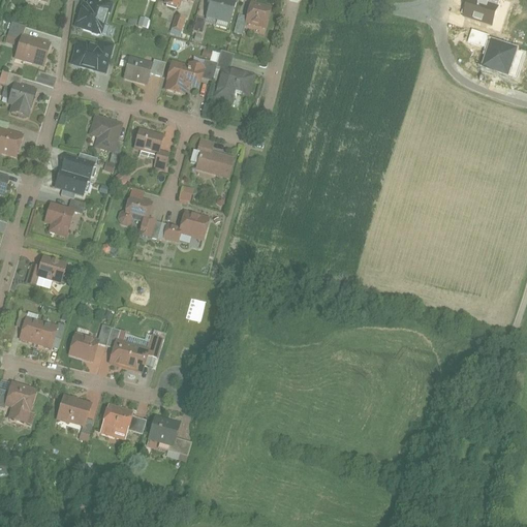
[(81,1),(72,24),(97,32),(104,10),(106,11),(110,2),(103,0),(87,0),(86,3),(81,1)]
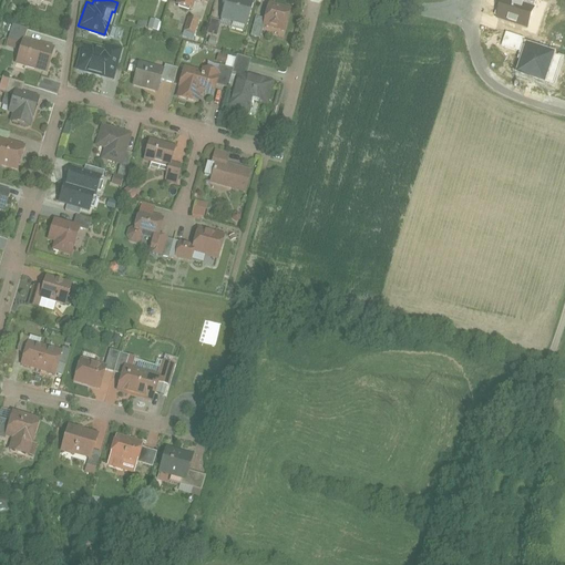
[(245,24),(252,0),(224,0),(219,18),(245,24)]
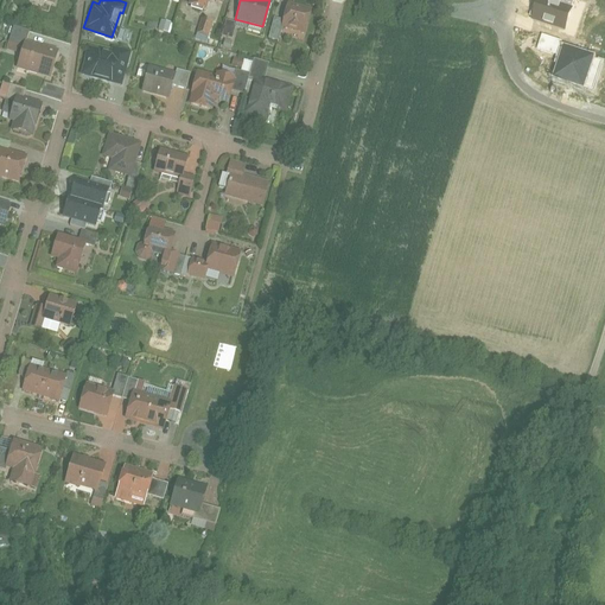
[(312,7),(287,0),(282,19),(280,27),(304,33),(312,7)]
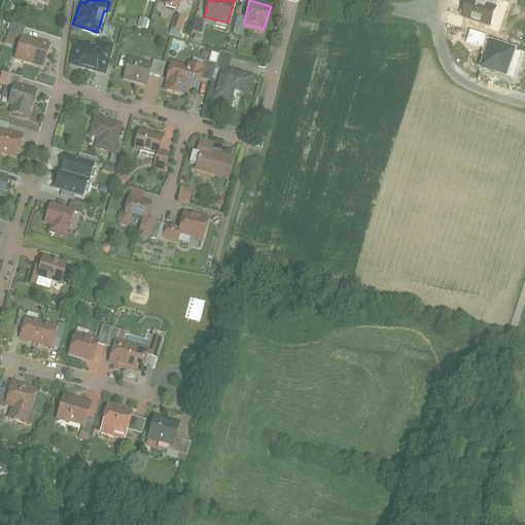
[(478,0),(464,0),(459,16),(488,26),(496,0),(478,0)]
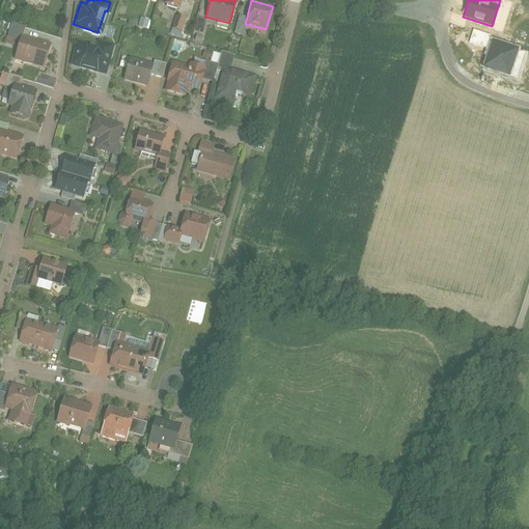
[(245,24),(247,17),(239,14),(233,33),(242,35),(245,24)]
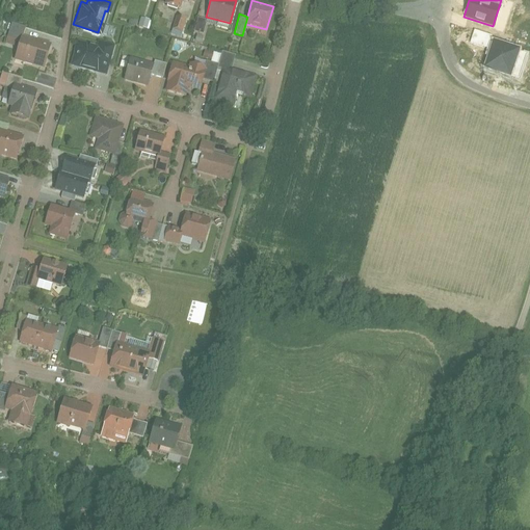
[(187,19),(177,15),(173,27),(183,30),(187,19)]
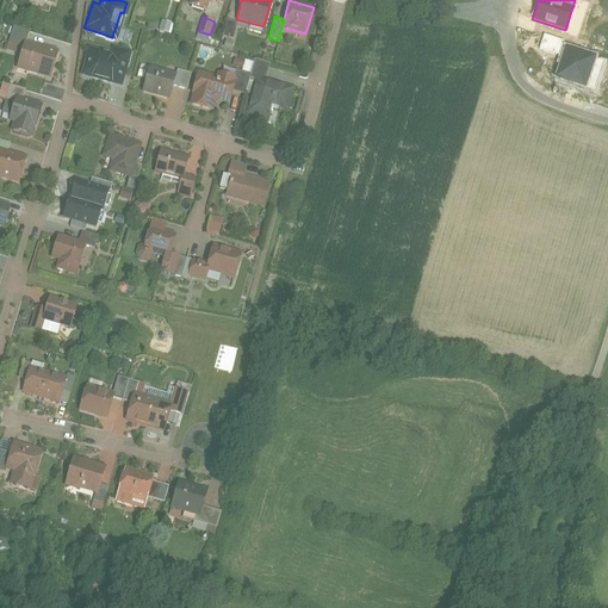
[(159,29),(169,32),(173,22),(162,18),(159,29)]
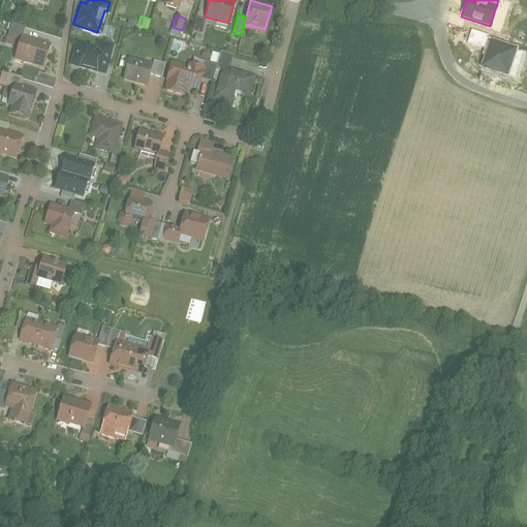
[(205,18),(195,16),(192,29),(200,31),(205,18)]
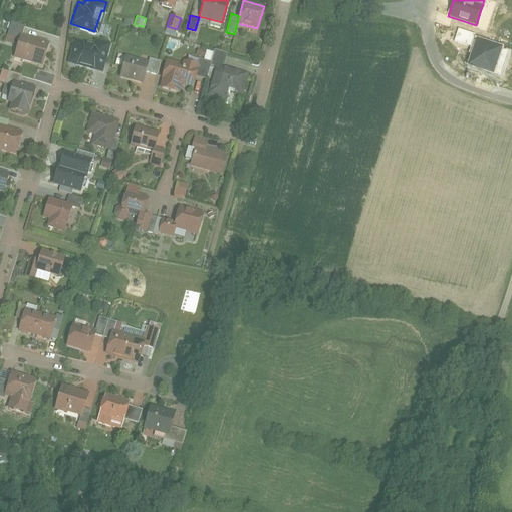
[(132,25),(134,18),(125,16),(123,23),(132,25)]
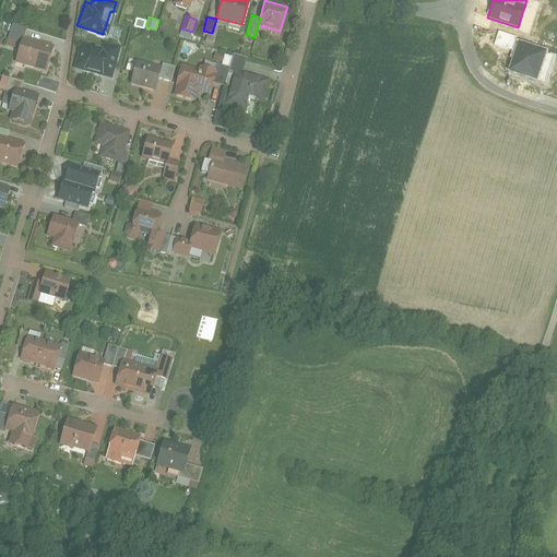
[(0,28),(6,31),(11,23),(0,19),(0,28)]
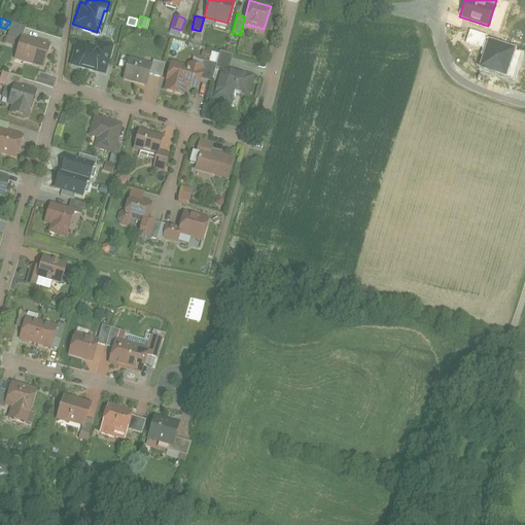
[(5,42),(18,46),(21,35),(22,35),(25,26),(11,22),(5,42)]
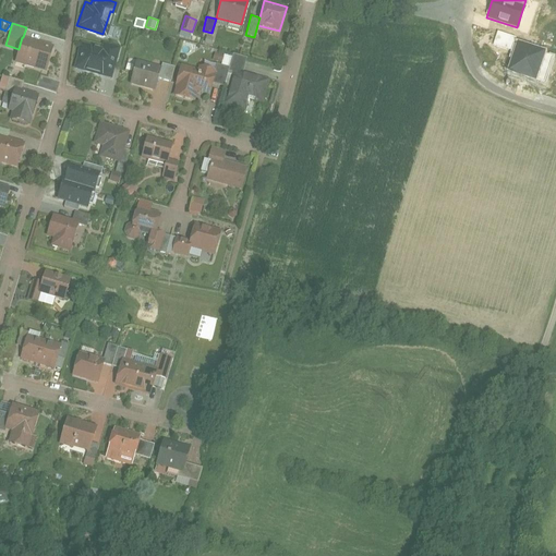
[(23,37),(22,37),(19,49),(14,62),(45,72),(52,46),(23,37)]
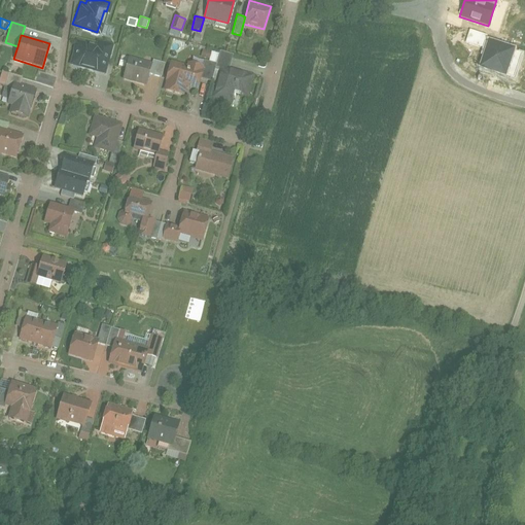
[(75,38),(68,63),(102,71),(110,43),(94,39),(93,43),(75,38)]
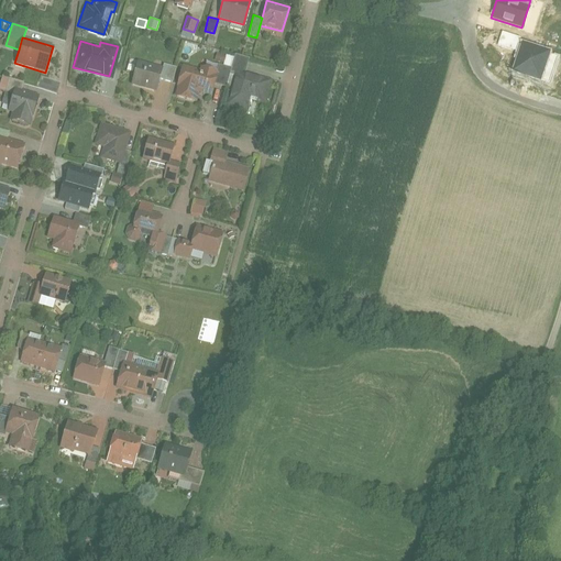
[(550,52),(521,43),(512,74),(540,84),(550,52)]
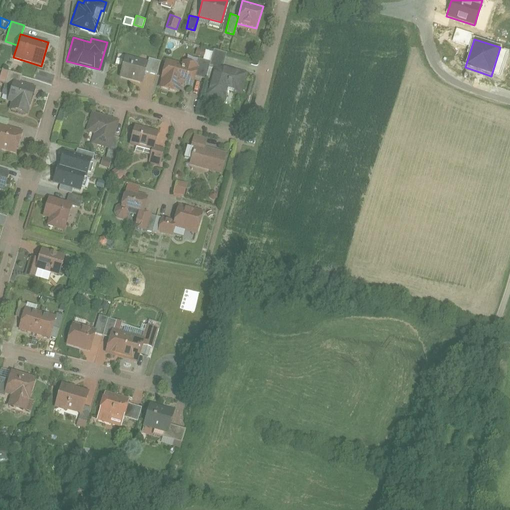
[(197,47),(195,54),(207,57),(209,51),(197,47)]
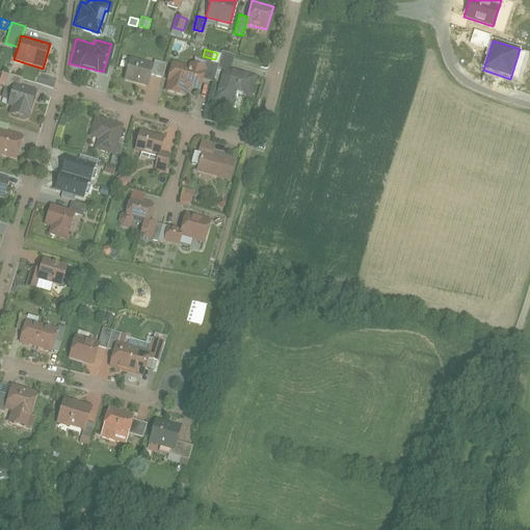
[(222,67),(231,69),(235,54),(222,51),(218,65),(222,67)]
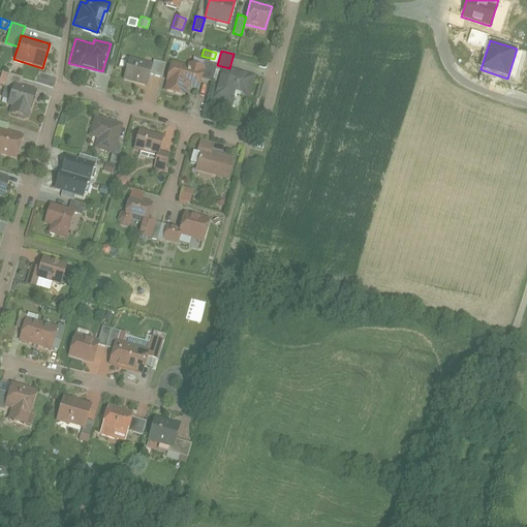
[(123,79),(147,86),(150,73),(153,62),(129,56),(123,79)]
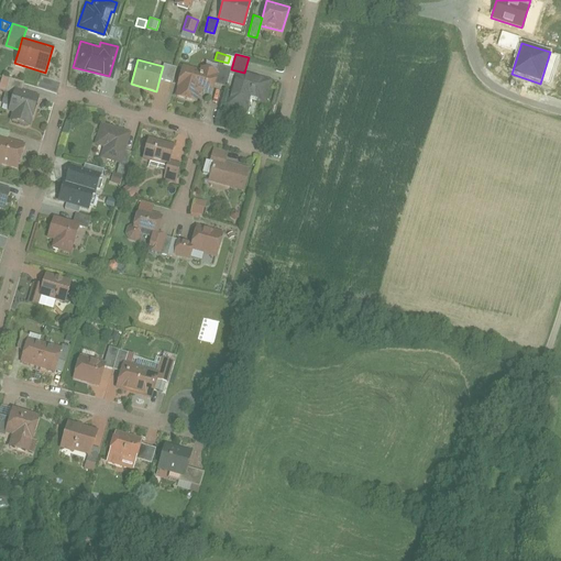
[(163,66),(160,78),(173,81),(177,68),(163,64),(163,66)]
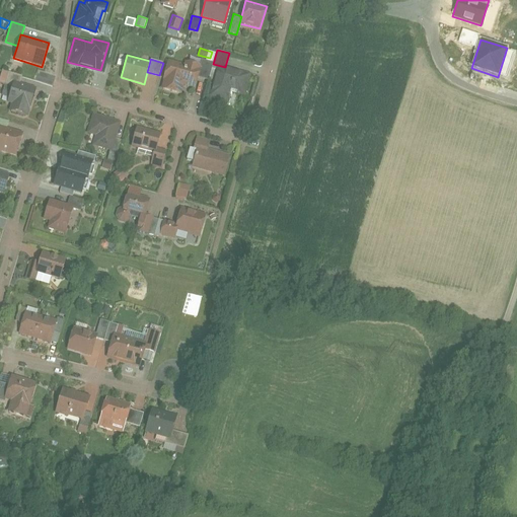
[(201,66),(200,69),(201,69),(199,77),(208,79),(213,62),(202,59),(201,66)]
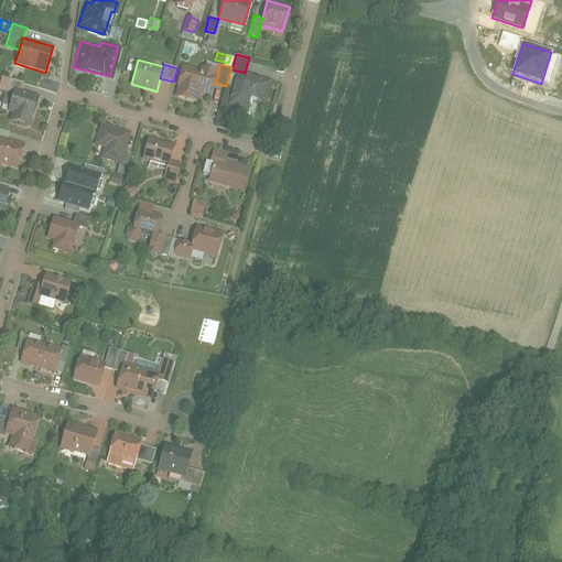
[(200,71),(182,65),(176,86),(179,86),(175,97),(197,104),(201,92),(213,95),(216,84),(218,75),(217,75),(218,72),(201,66),(200,71)]
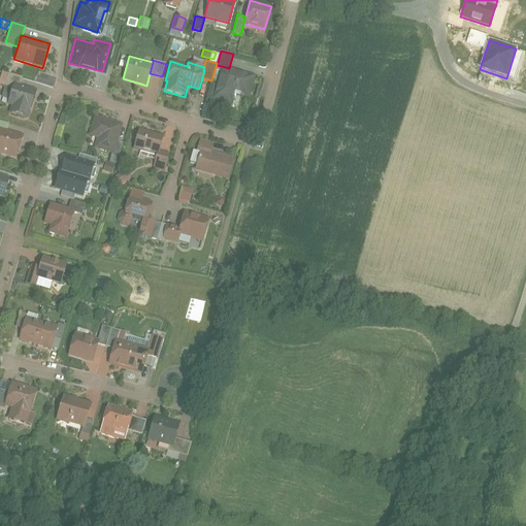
[(229,68),(221,66),(211,99),(231,104),(235,93),(250,97),(256,73),(236,68),(235,70),(229,68)]
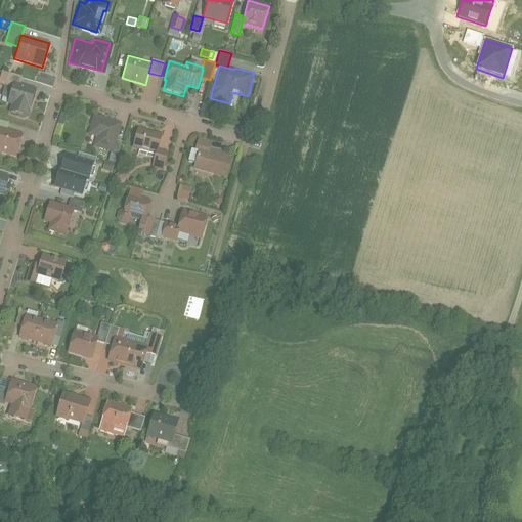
[(50,84),(54,75),(39,70),(36,79),(50,84)]
